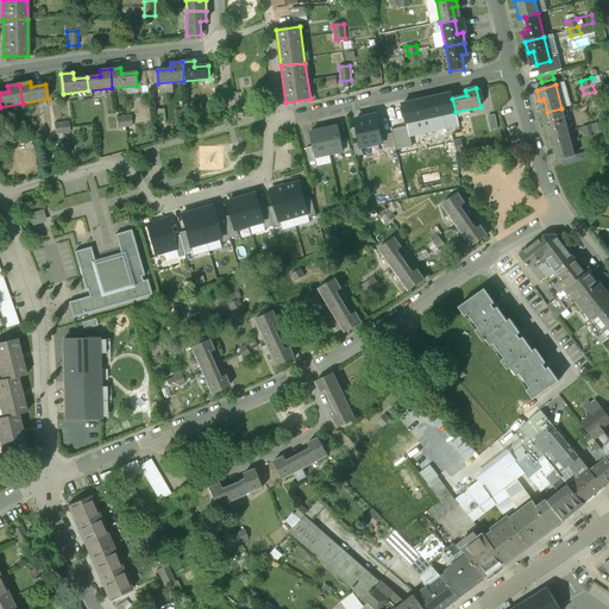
[(439,102),(438,96),(427,99),(428,105),(432,118),(456,113),(456,112),(452,99),(439,102)]
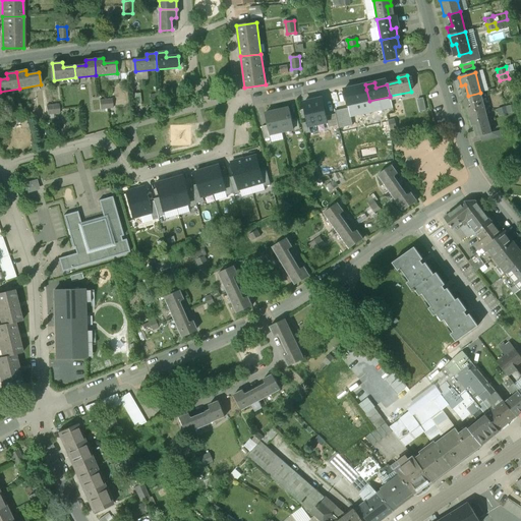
[(366,90),(355,92),(354,88),(344,90),(348,106),(369,101),(366,90)]
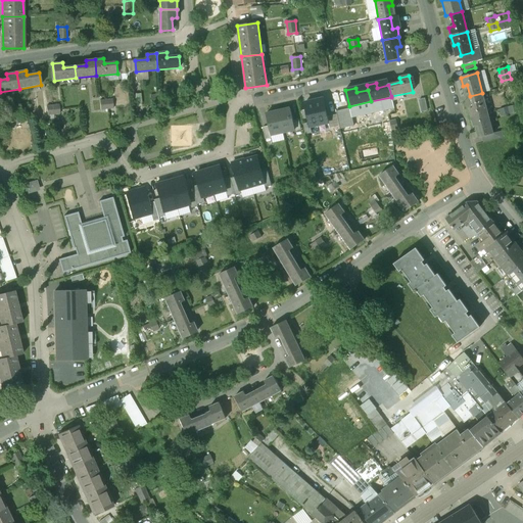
[(482,93),(470,96),(473,108),(469,109),(471,117),(487,113),(482,93)]
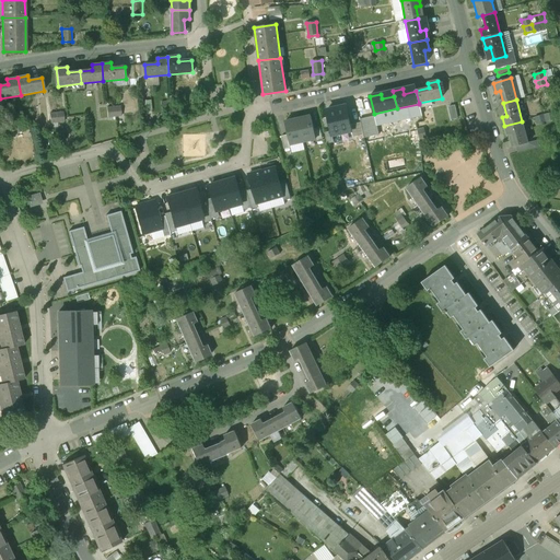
[(346,106),(326,111),(330,131),(331,136),(351,131),(346,106)]
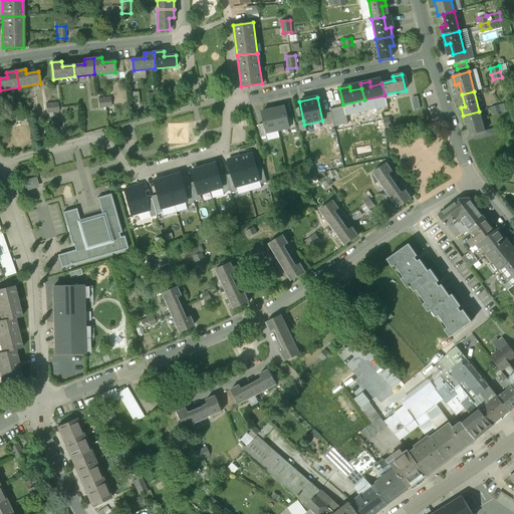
[(418,97),(412,98),(414,110),(420,108),(418,97)]
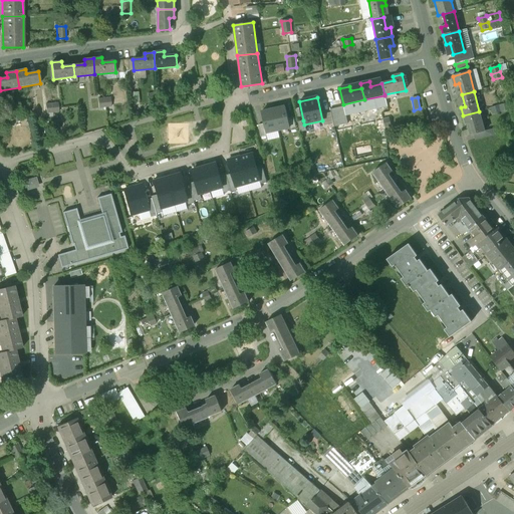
[(59,111),(57,103),(45,104),(47,113),(59,111)]
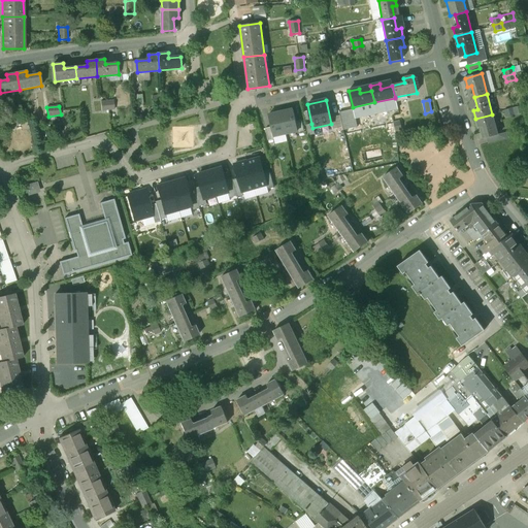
[(293,109),(281,112),(286,134),(297,131),(295,122),(293,109)]
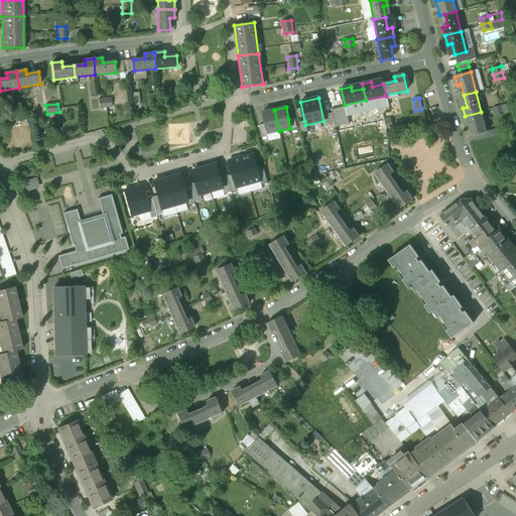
[(279,131),(274,110),(262,112),(265,124),(267,134),(279,131)]
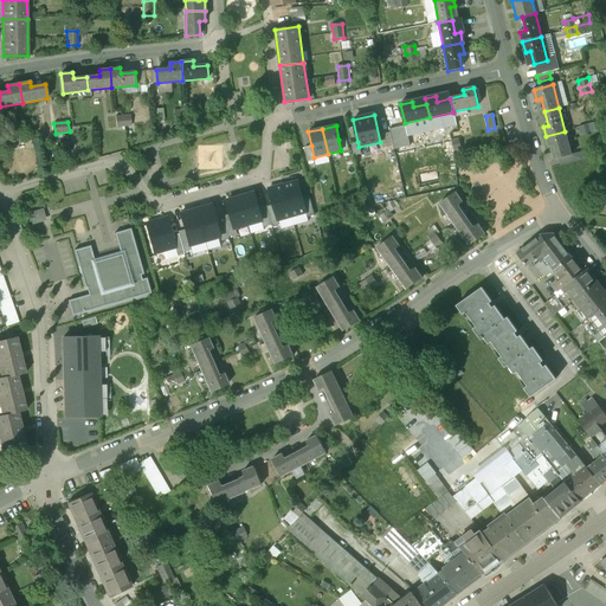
[(565,131),(546,136),(549,147),(554,144),(558,159),(560,158),(572,155),(571,154),(565,131)]
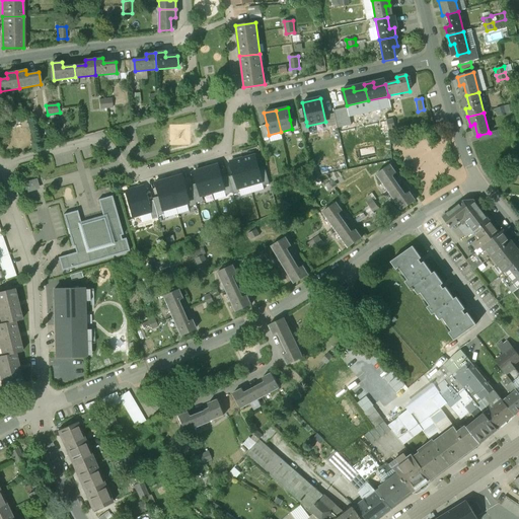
[(296,119),(290,120),(292,129),(293,132),(299,130),(296,119)]
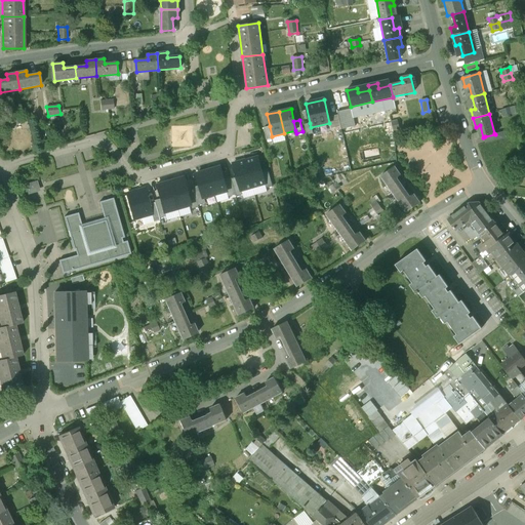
[(397,121),(391,122),(393,131),(399,129),(397,121)]
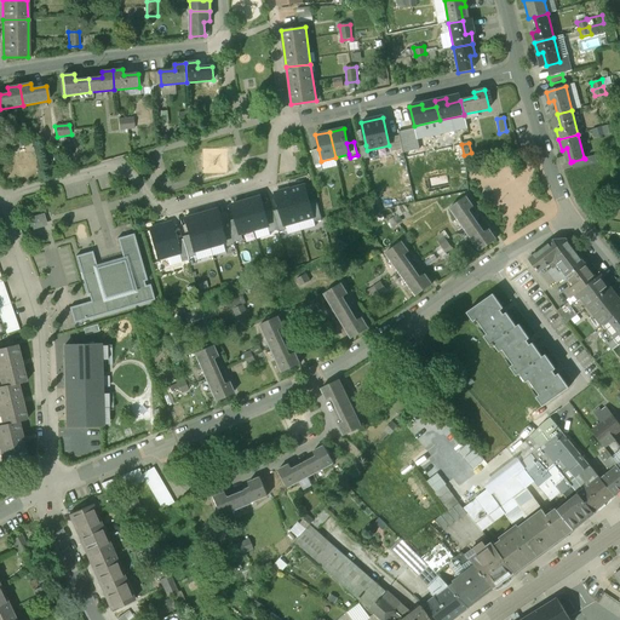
[(367,150),(366,145),(359,147),(362,160),(369,158),(367,150)]
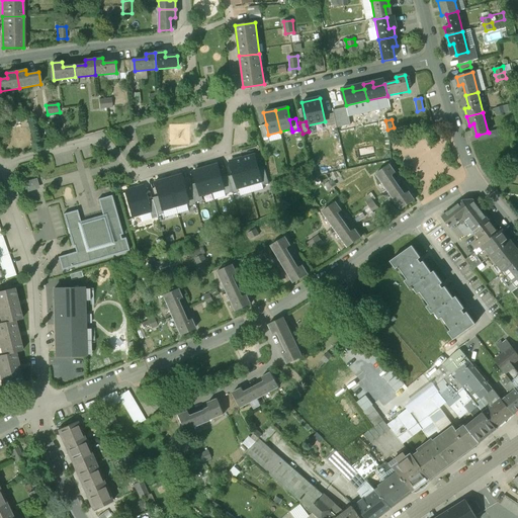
[(266,124),(260,126),(263,138),(268,137),(268,135),(266,124)]
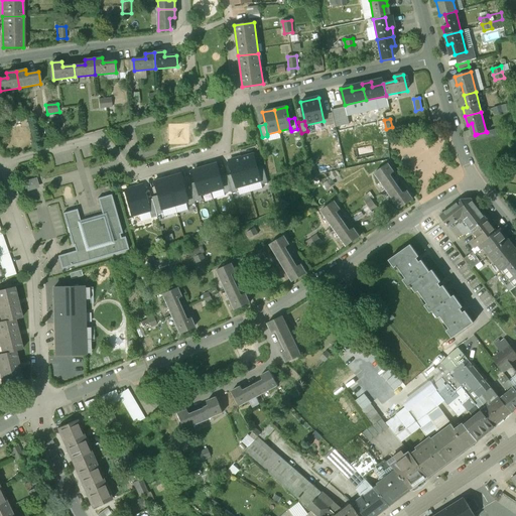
[(487,132),(477,134),(478,141),(495,136),(493,129),(486,131),(487,132)]
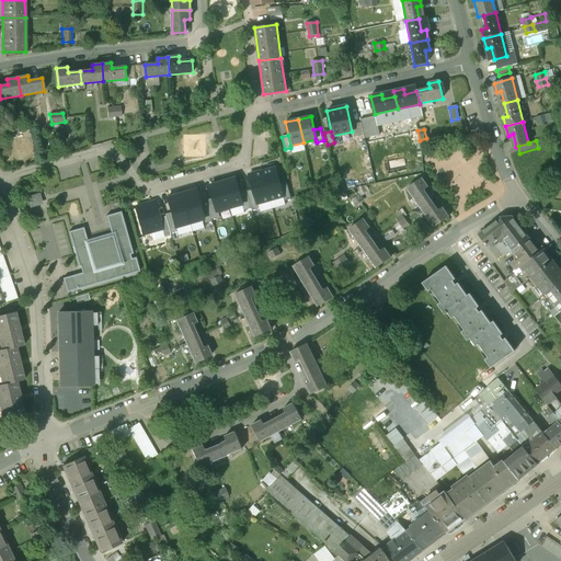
[(262,172),(270,201),(283,196),(284,196),(279,182),(275,168),(262,172)]
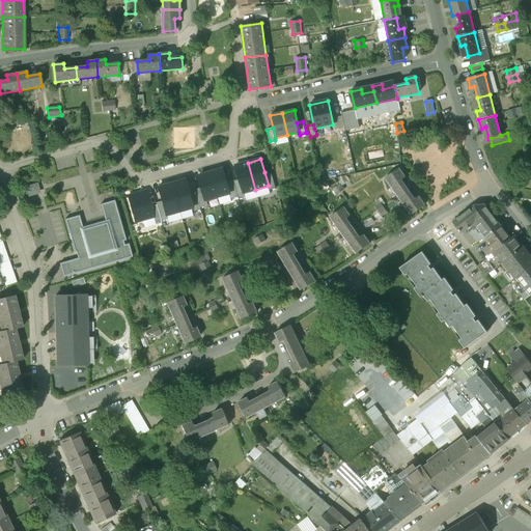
[(248,162),(235,165),(240,179),(244,193),(255,190),(248,163),(248,162)]
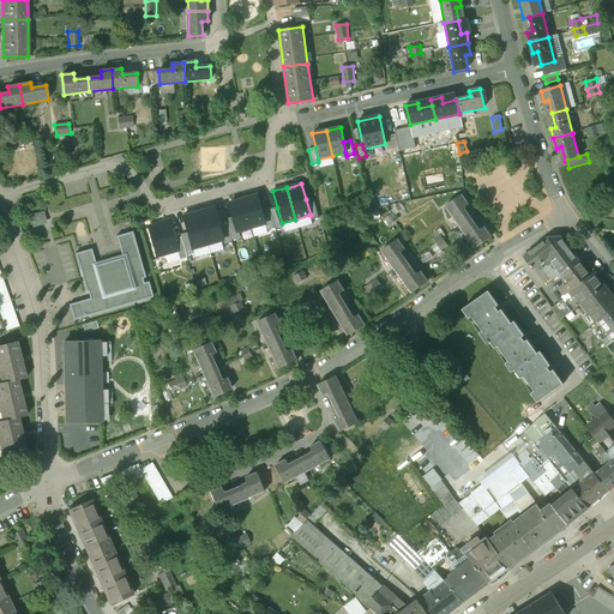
[(258,196),(244,199),(252,228),(265,224),(262,209),(258,196)]
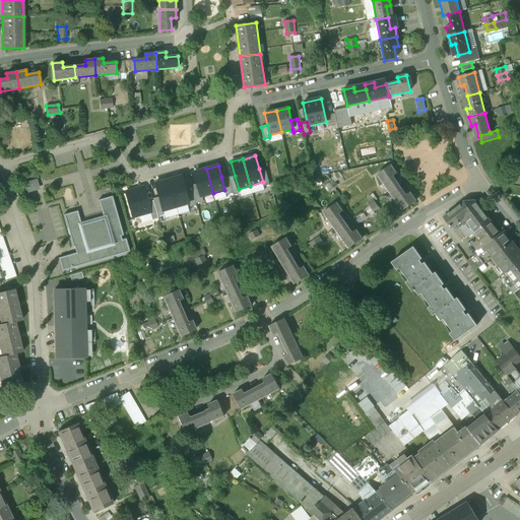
[(390,166),(377,175),(389,193),(398,186),(392,177),(396,174),(390,166)]
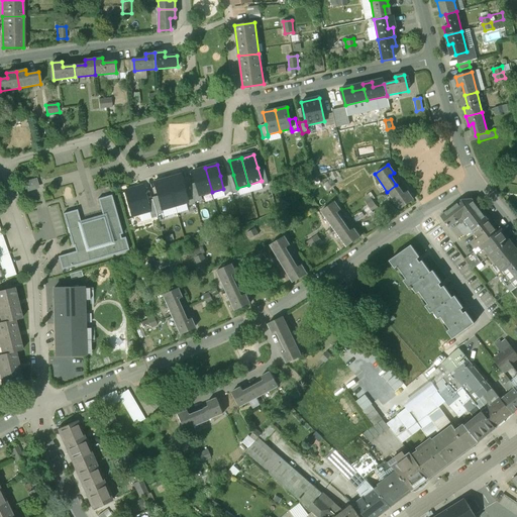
[(264,166),(257,168),(262,181),(261,181),(262,185),(269,184),(264,166)]
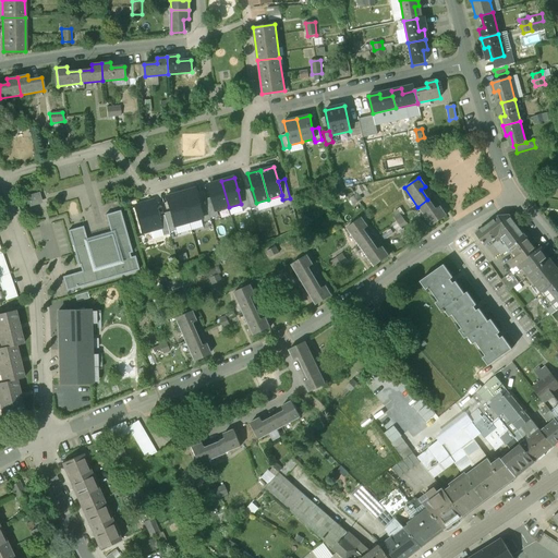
[(229,207),(221,181),(208,185),(213,197),(216,210),(217,210),(229,207)]
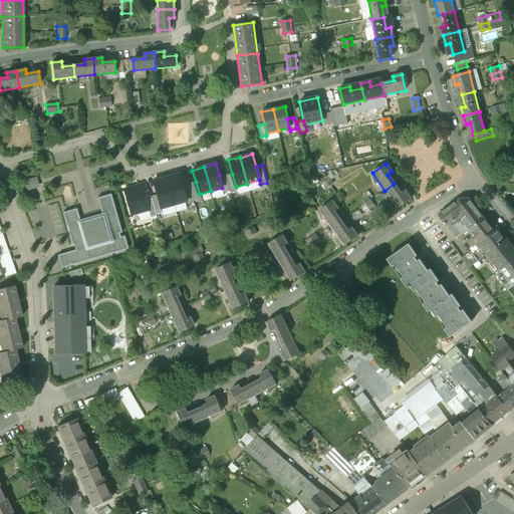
[(166,178),(174,205),(187,201),(188,201),(184,187),(180,174),(166,178)]
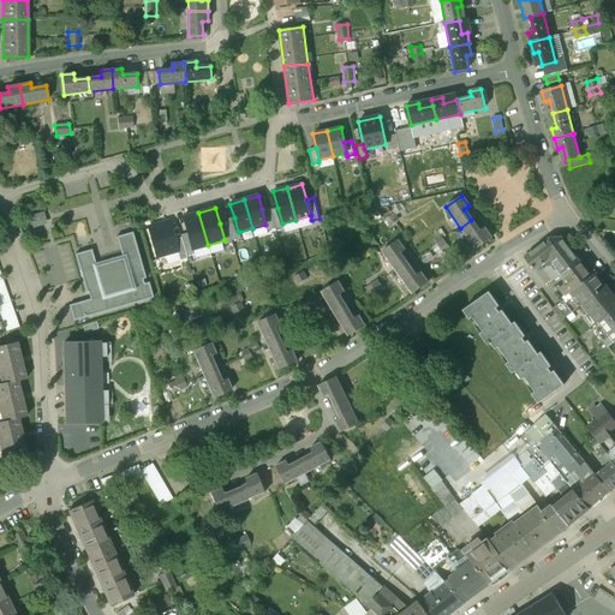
[(270,208),(262,209),(266,225),(267,231),(276,228),(270,209),(270,208)]
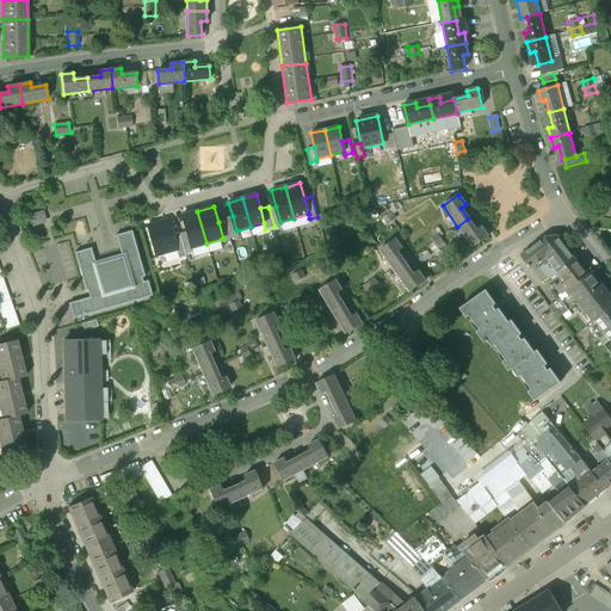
[(281,222),(276,207),(269,208),(275,227),(275,229),(282,227),(281,222)]
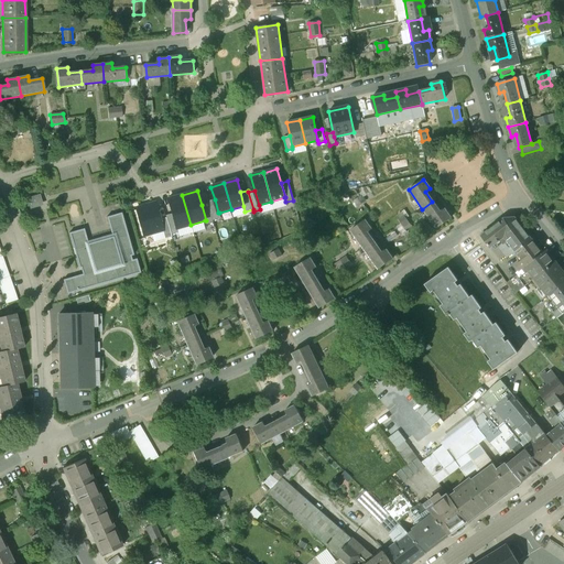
[(29,208),(43,205),(40,194),(26,197),(29,208)]
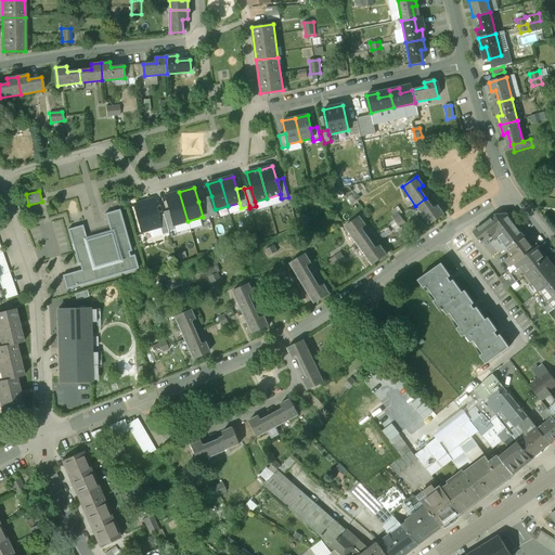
[(179,192),(165,196),(169,210),(173,226),(188,221),(179,192)]
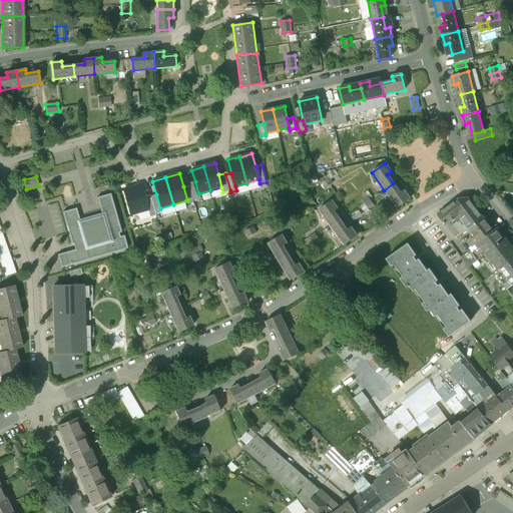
[(198,193),(195,181),(188,183),(189,185),(193,200),(200,198),(199,193),(198,193)]
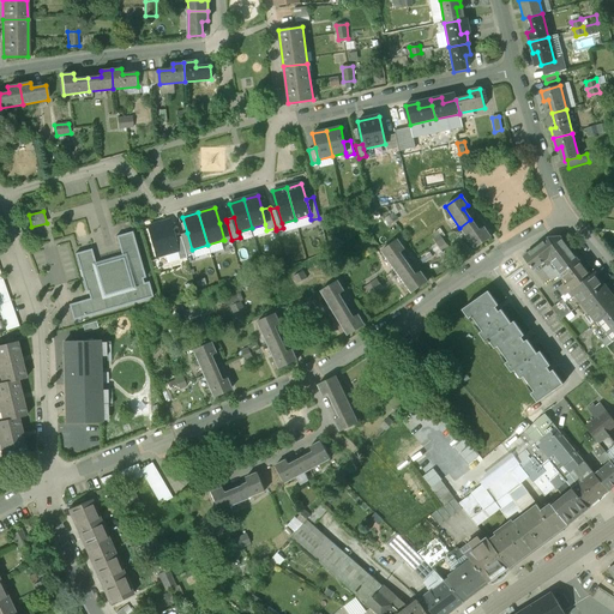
[(470,220),(459,228),(475,250),(491,238),(483,228),(479,232),(470,220)]
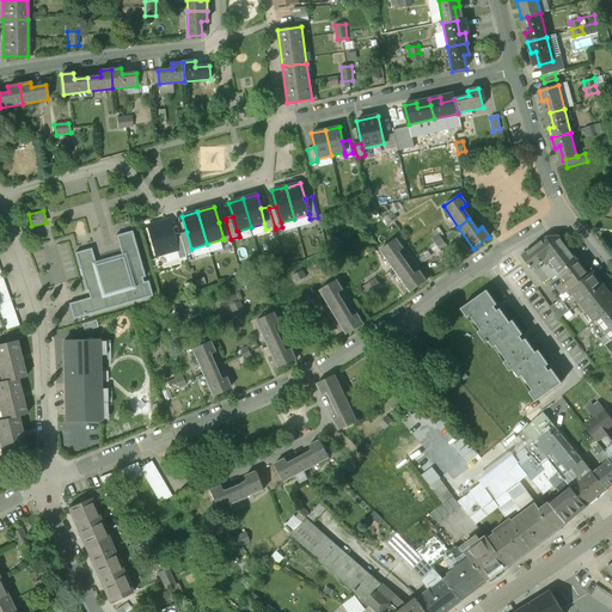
[(169,220),(147,226),(155,256),(176,250),(177,250),(173,239),(169,220)]
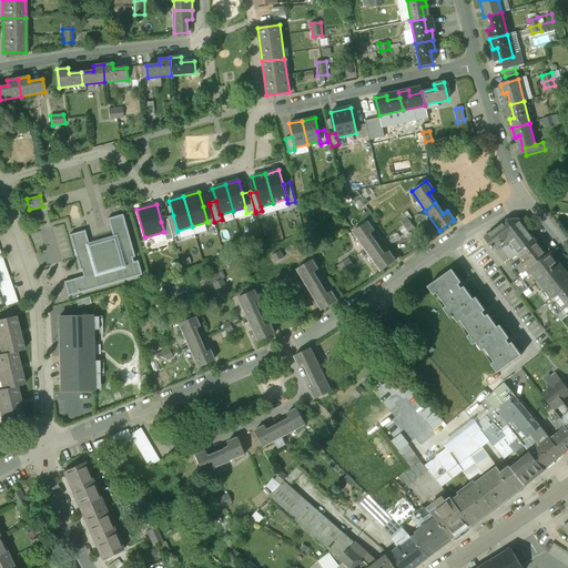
[(210,205),(203,206),(208,222),(206,222),(209,226),(214,224),(214,222),(210,205)]
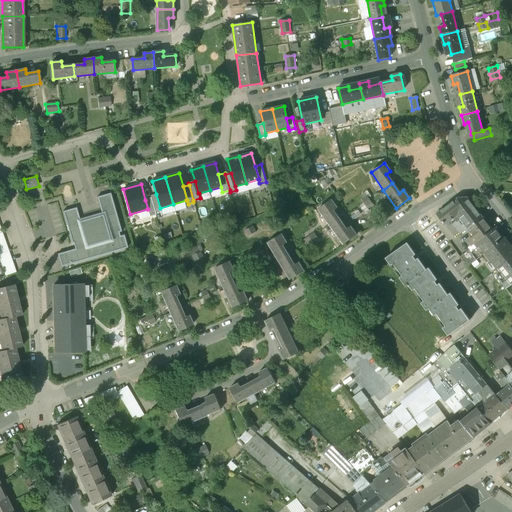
[(57,254),(61,267),(127,248),(123,235),(120,236),(118,232),(121,232),(110,193),(96,197),(102,215),(80,222),(76,208),(62,211),(72,244),(73,243),(75,249),(57,254)]
